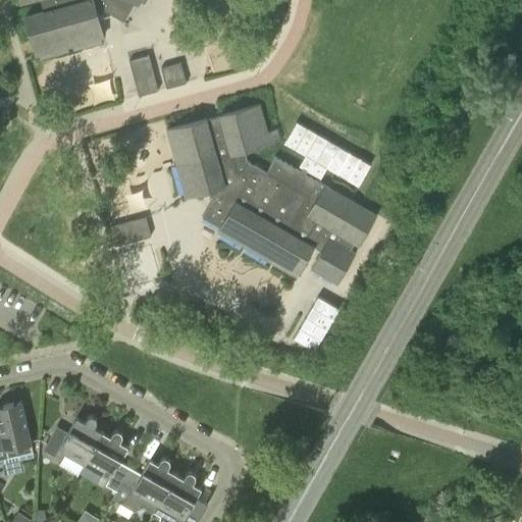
[(19,0),(20,1),(20,2),(28,0),(40,0),(44,11),(24,16),(36,55),(103,37),(95,8),(103,6),(104,10),(123,20),(134,2),(138,4),(139,0),(19,0)]
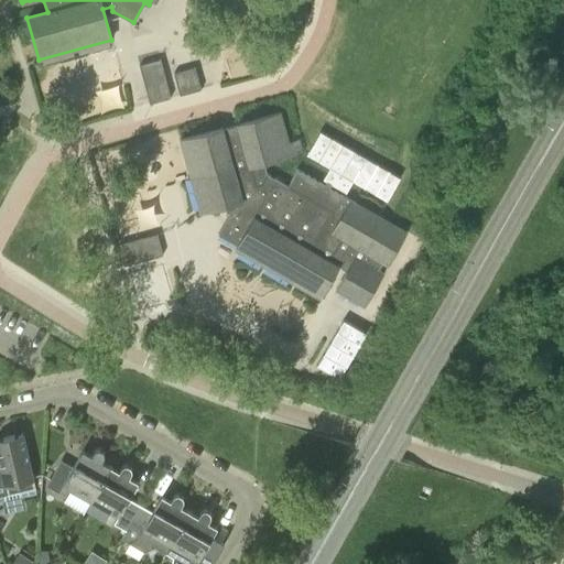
[(164,77),(160,60),(139,65),(143,83),(164,77)]
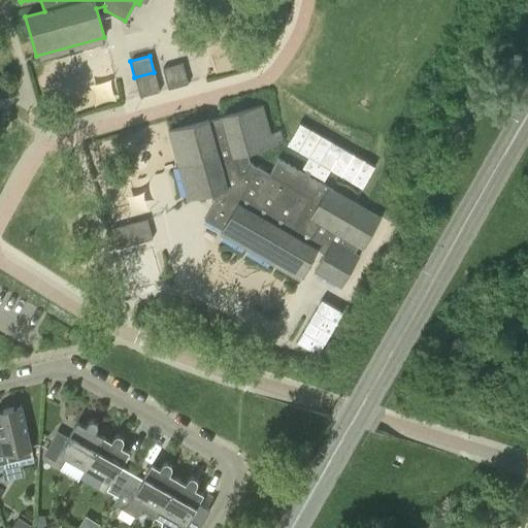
[(207,120),(168,130),(187,199),(216,191),(218,199),(215,200),(203,220),(222,230),(220,234),(272,264),(299,278),(317,248),(324,253),(314,270),(341,286),(359,255),(354,253),(358,244),(362,246),(380,216),(323,185),(331,170),(362,188),(374,166),(299,123),(287,144),(309,157),(300,171),(276,158),(276,159),(277,160),(269,173),(250,162),(246,152),(282,141),(279,131),(269,133),(262,105),(222,116),(225,125),(210,129),(207,120)]
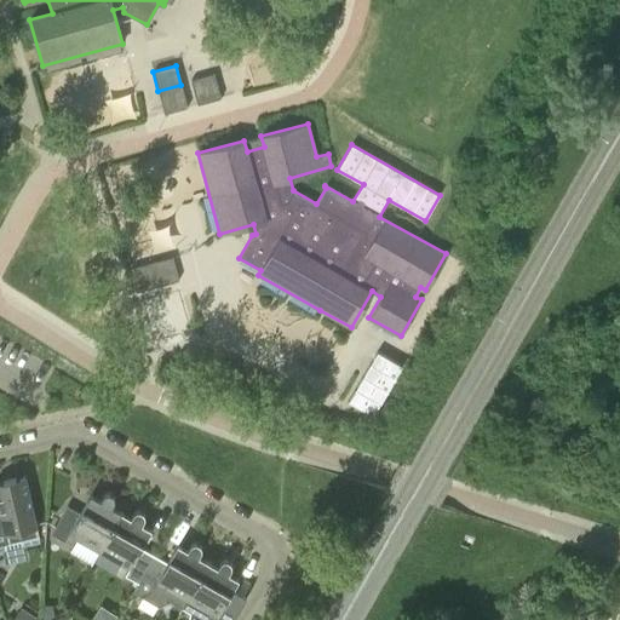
[(178,281),(172,258),(154,263),(160,286),(178,281)]
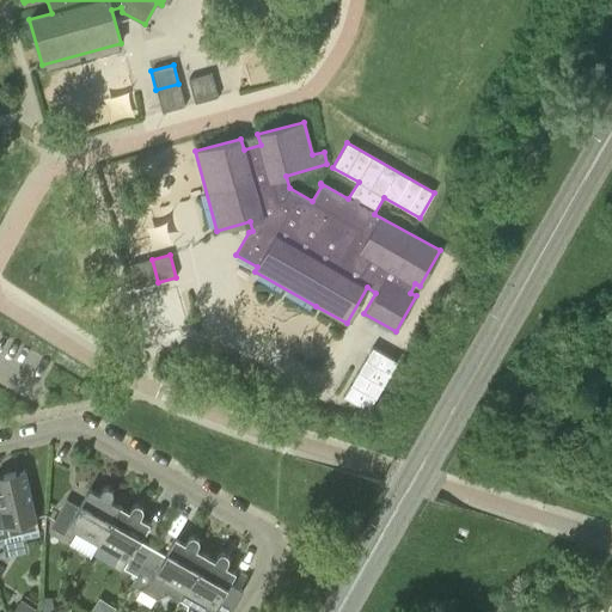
[(368,410),(397,361),(373,348),(344,397),(368,410)]
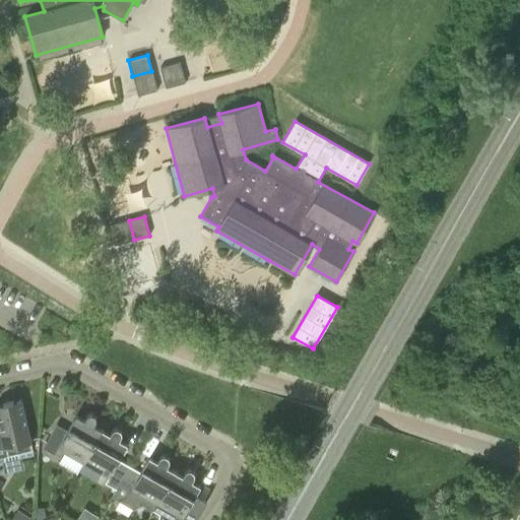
[(0,457),(31,450),(20,400),(0,404),(0,457)]
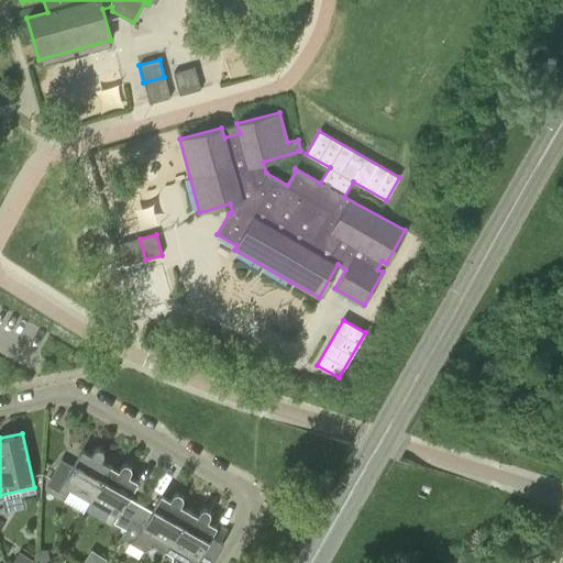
[(62,486),(89,501),(110,465),(101,460),(103,456),(103,455),(103,454),(103,453),(103,452),(102,451),(102,450),(101,449),(99,449),(98,449),(97,449),(96,449),(95,450),(94,451),(91,454),(81,450),(73,466),(61,460),(46,485),(58,492),(62,486)]
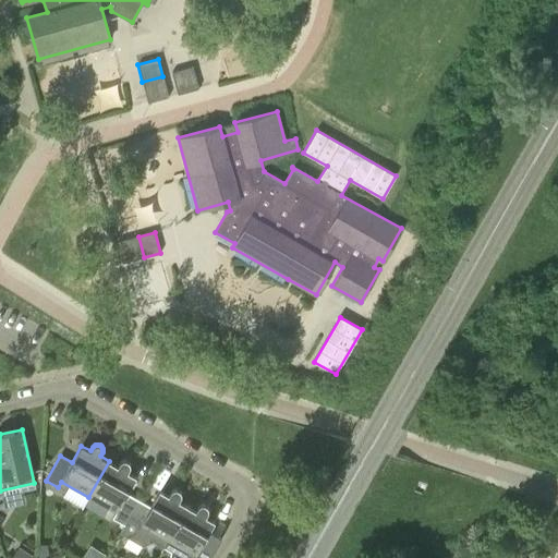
[(112,519),(124,525),(138,500),(126,494),(136,476),(126,472),(130,466),(130,464),(130,463),(129,462),(129,461),(128,460),(126,460),(125,459),(124,459),(123,460),(121,460),(121,461),(120,462),(118,466),(109,461),(88,497),(116,512),(112,519)]
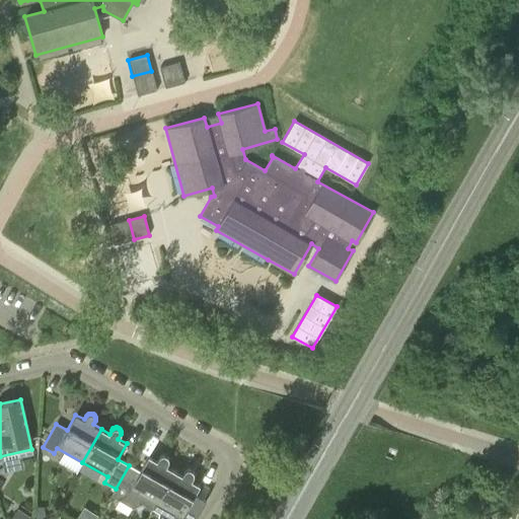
[(144,503),(152,508),(173,470),(165,465),(168,461),(168,460),(168,459),(168,458),(167,457),(167,456),(166,455),(165,455),(164,454),(163,454),(161,455),(160,455),(159,456),(157,460),(148,455),(139,471),(129,465),(116,489),(113,495),(121,500),(129,496),(134,507),(144,503)]
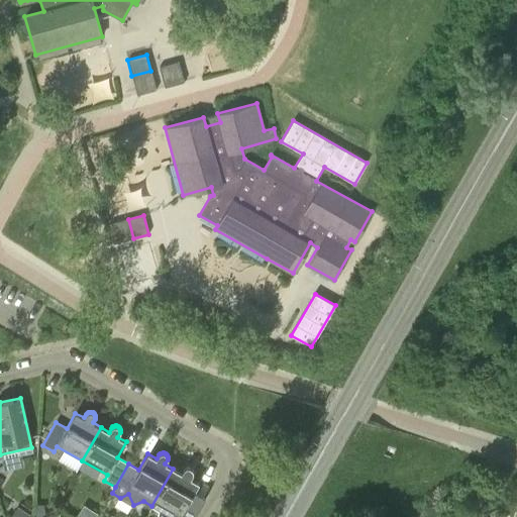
[(173,469),(151,506),(151,507),(158,511),(157,514),(157,516),(193,516),(201,505),(190,499),(199,483),(190,478),(192,475),(193,473),(193,472),(192,470),(191,469),(190,468),(189,468),(188,468),(186,468),(185,468),(184,469),(184,470),(181,473),(173,469)]
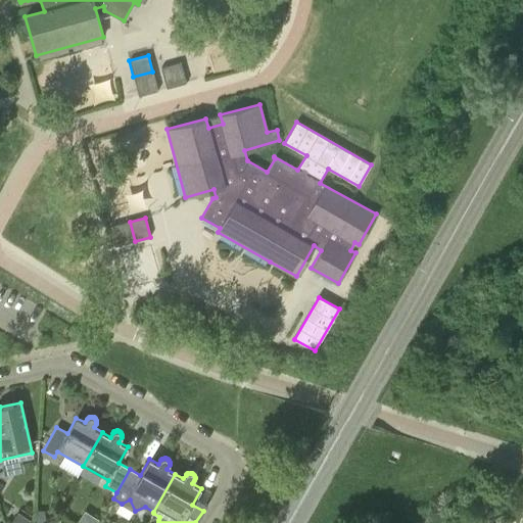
[(77,522),(91,522),(95,517),(82,509),(74,521),(77,522)]
